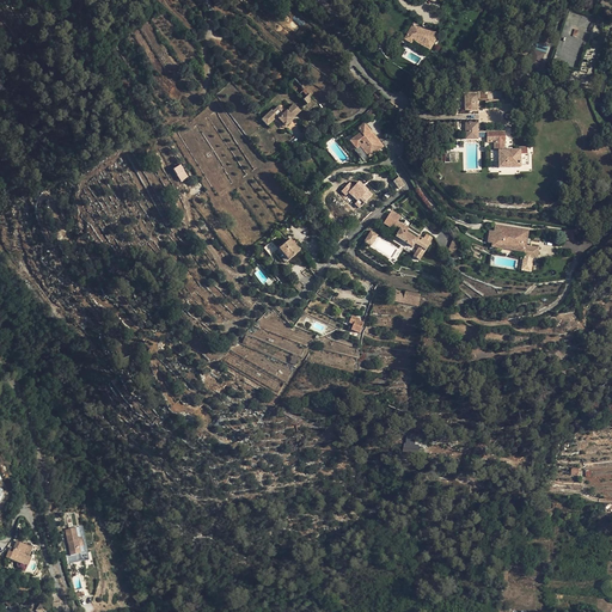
[(586,31),(588,17),(568,12),(563,34),(570,36),(573,29),(586,31)]
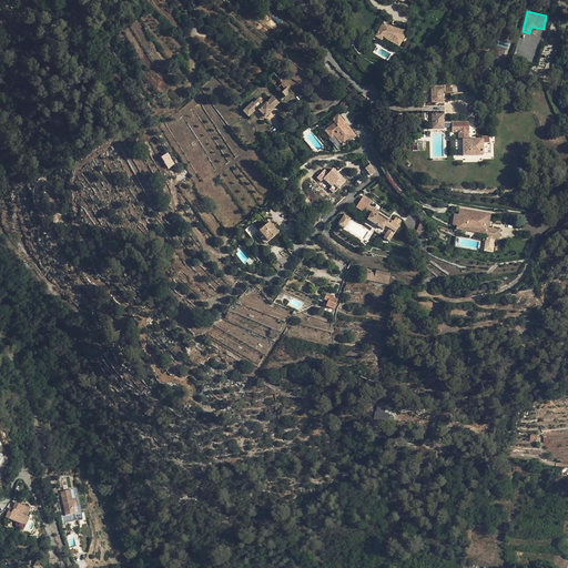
[(406,32),(395,26),(393,28),(392,29),(388,27),(389,26),(384,22),(375,37),(381,40),(382,40),(383,38),(397,47),(406,32)]
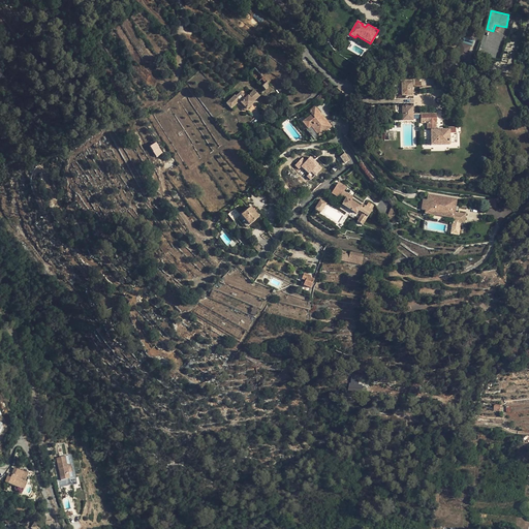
[(370,43),(356,35),(355,37),(354,37),(353,39),(368,49),(370,43)]
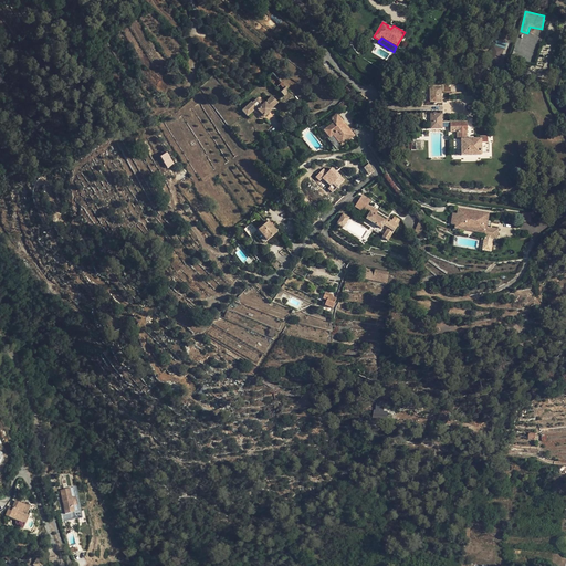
[(502,50),(493,48),(489,60),(498,63),(502,50)]
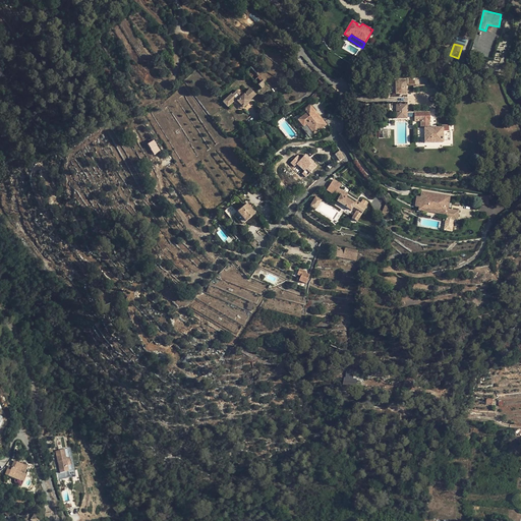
[(267,83),(258,76),(254,80),(262,89),(267,83)]
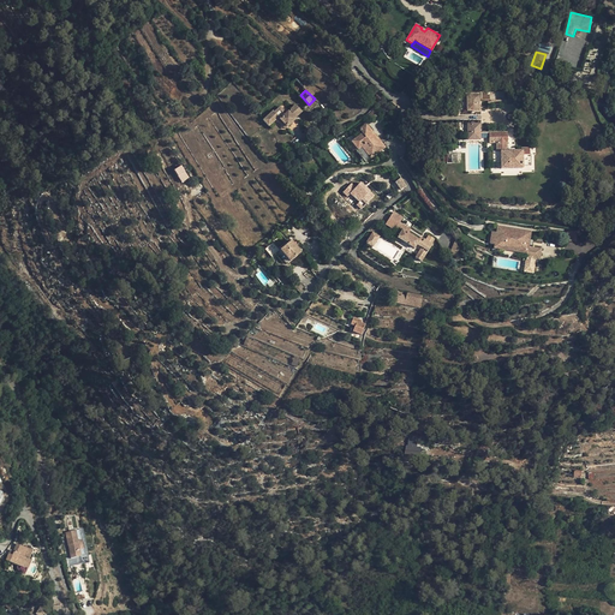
[(479,95),(467,95),(467,111),(471,111),(473,111),(479,111),(479,95)]
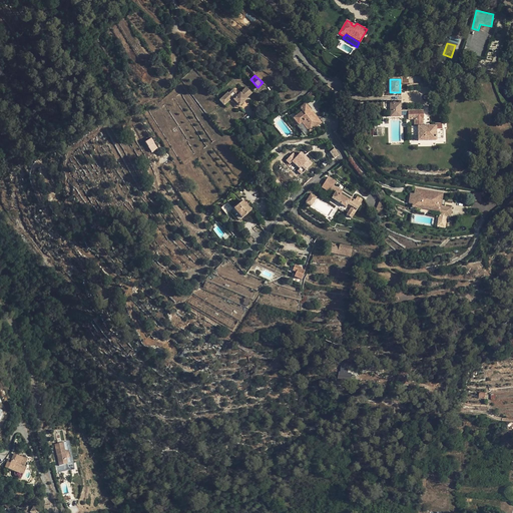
[(251,93),(246,87),(238,94),(233,89),(228,93),(228,92),(219,100),(224,105),(229,99),(233,99),(239,106),(246,99),(245,98),(251,93)]
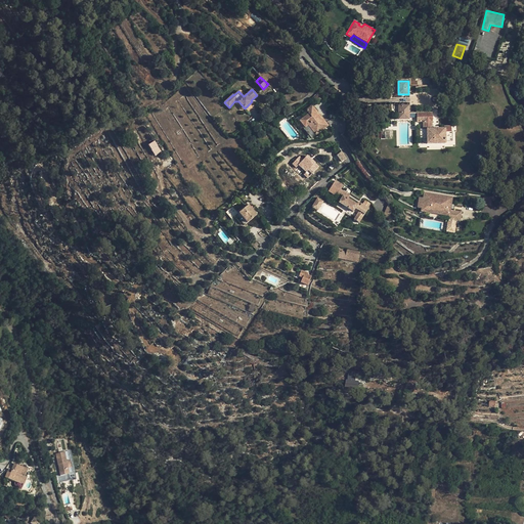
[(324,98),(319,92),(313,98),(317,104),(324,98)]
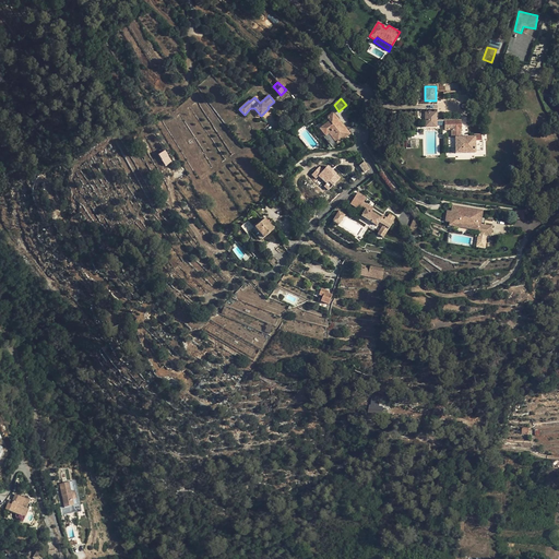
[(349,134),(333,113),(326,118),(321,122),(316,127),(323,138),(329,133),(337,144),(349,134)]
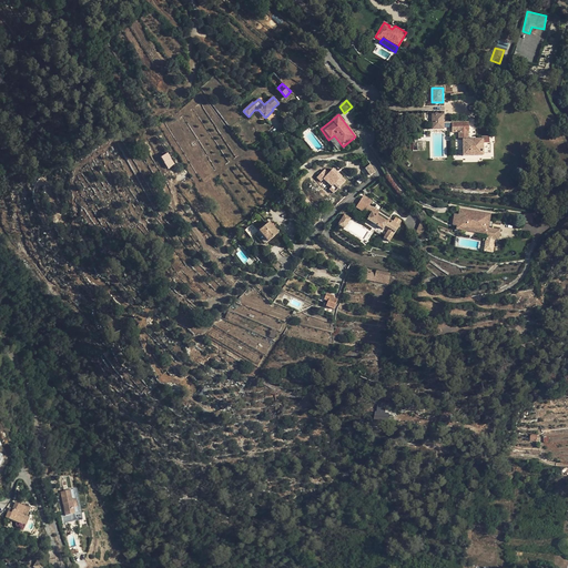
[(436,114),(432,114),(432,123),(443,123),(443,114),(438,114),(436,114)]
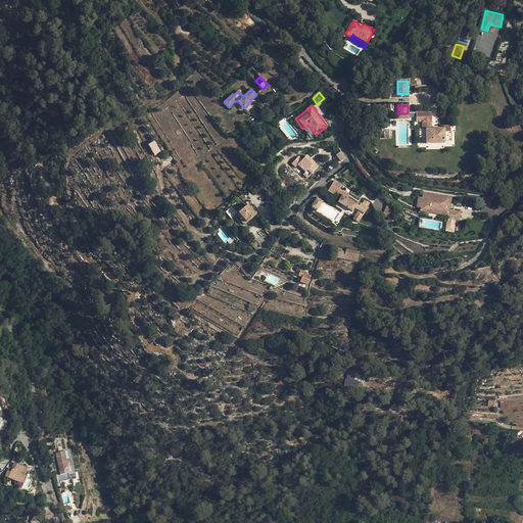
[(431,112),(416,112),(416,117),(416,122),(422,122),(422,129),(419,129),(419,138),(426,138),(426,144),(444,143),(444,141),(452,141),(452,132),(450,132),(450,126),(443,126),(443,129),(437,129),(432,129),(431,129),(431,122),(431,112)]
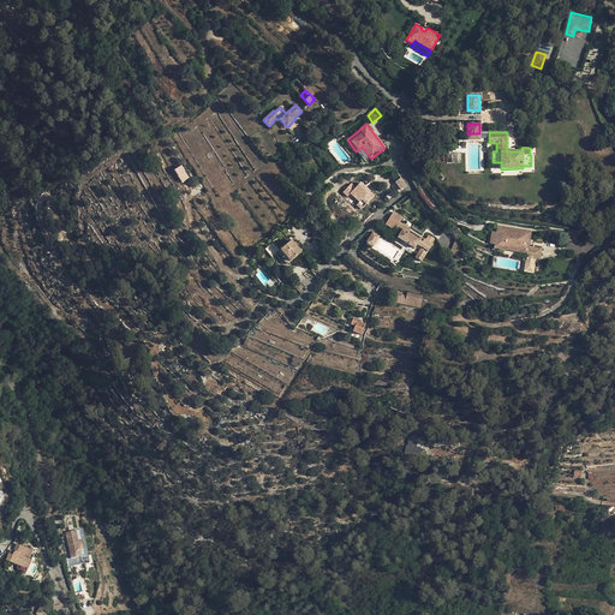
[(371,159),(362,147),(356,151),(365,163),(371,159)]
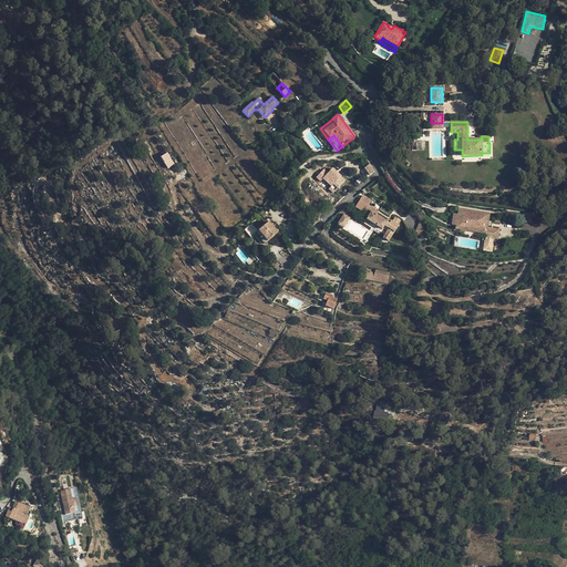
[(428,141),(419,141),(419,145),(419,150),(428,150),(428,141)]
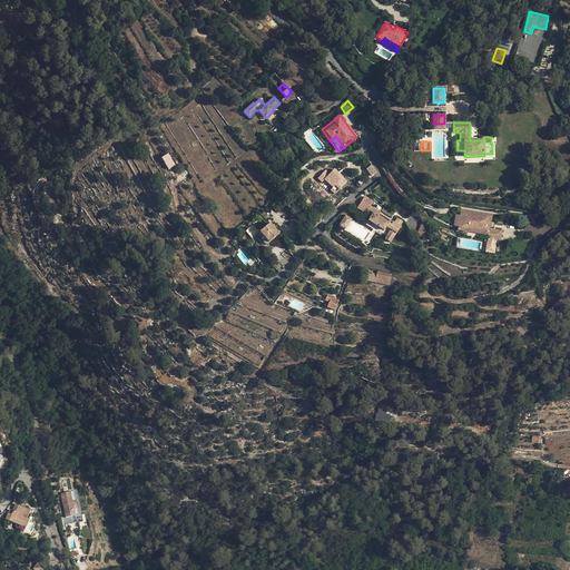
[(169,169),(176,165),(168,153),(161,157),(169,169)]
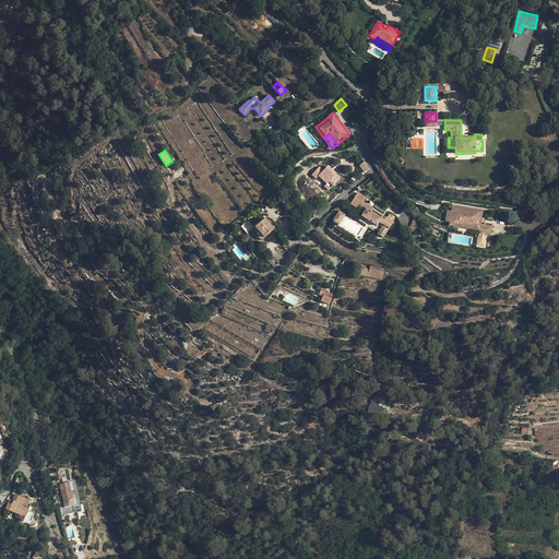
[(365,162),(359,165),(365,173),(369,169),(365,162)]
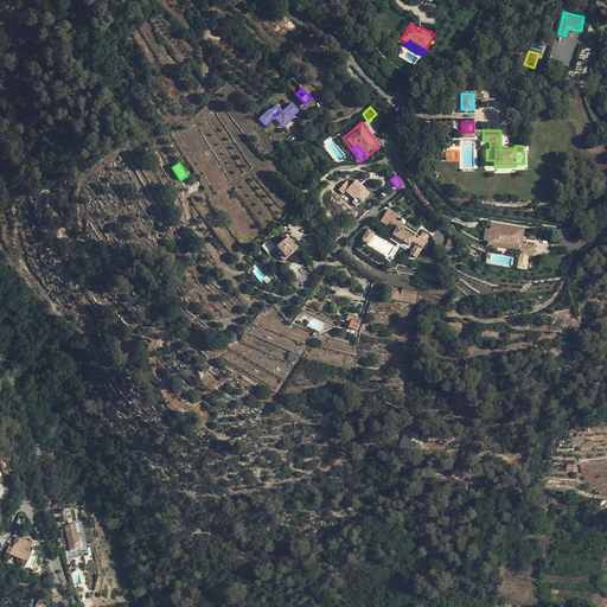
[(357,206),(370,191),(356,179),(351,184),(346,180),(338,190),(343,195),(345,191),(355,199),(351,203),(357,206)]
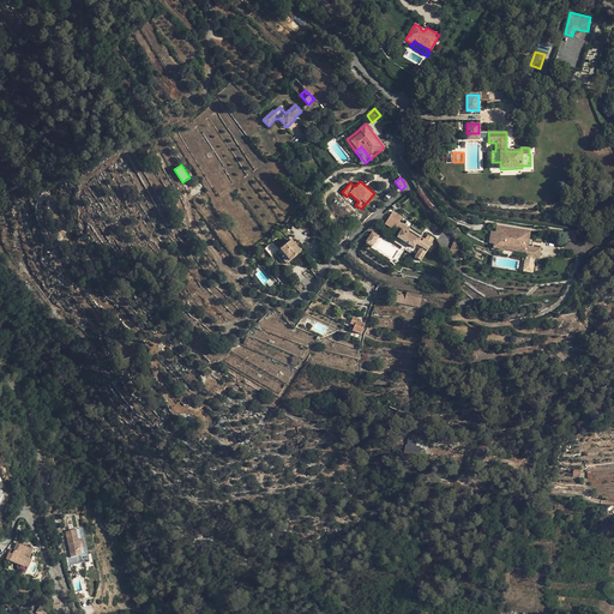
[(403,217),(393,211),(385,224),(395,230),(396,228),(401,232),(393,242),(410,253),(411,251),(416,254),(415,258),(420,262),(427,251),(432,245),(431,244),(434,239),(428,235),(425,240),(423,239),(421,242),(408,233),(410,229),(399,222),(403,217)]
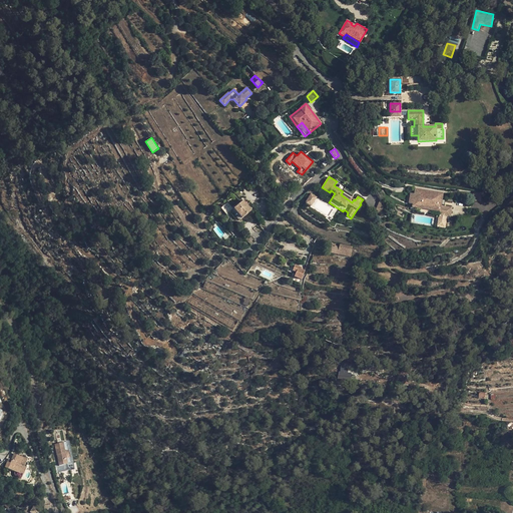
[(443,193),(416,188),(415,194),(411,193),(409,203),(413,204),(413,207),(421,208),(421,206),(432,207),(432,210),(440,211),(439,216),(443,217),(443,216),(447,216),(451,217),(452,208),(441,206),(441,204),(442,200),(443,193)]
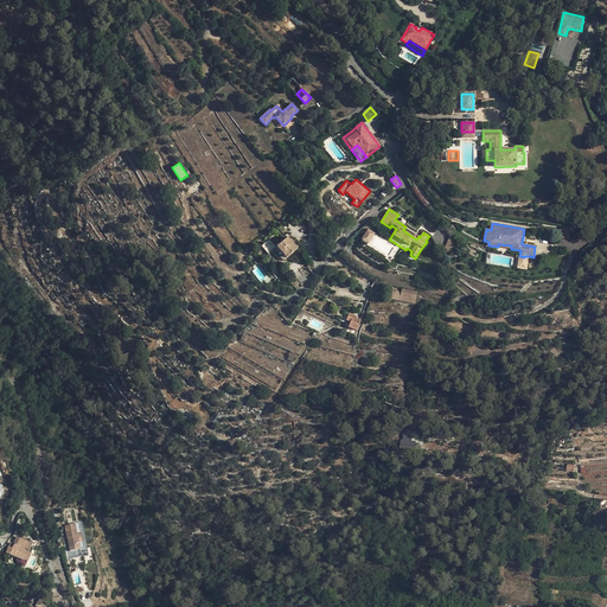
[(569,229),(560,228),(560,237),(569,237),(569,229)]
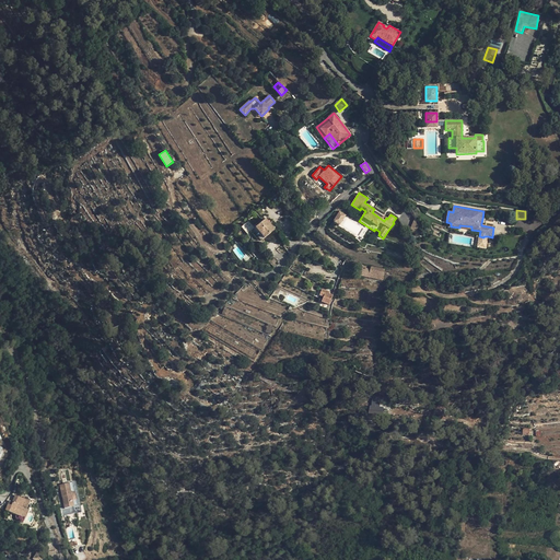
[(346,216),(341,213),(338,218),(337,217),(334,221),(339,225),(346,216)]
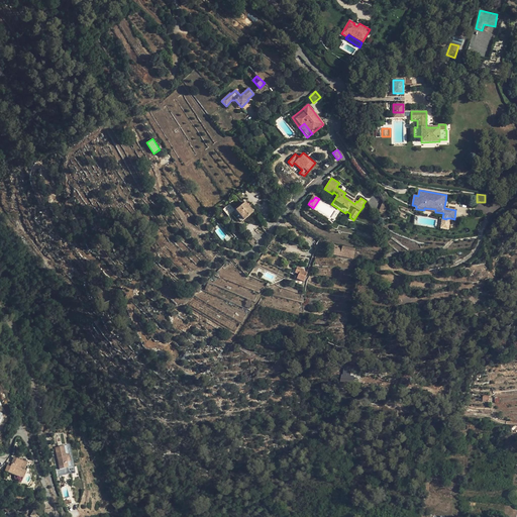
[(255,210),(247,201),(245,202),(253,212),(255,210)]
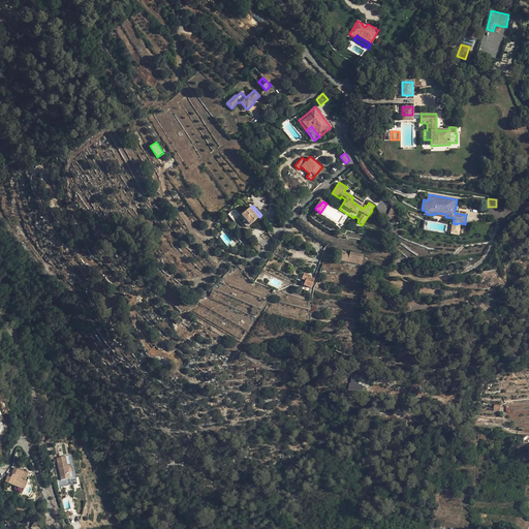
[(259,217),(251,207),(249,209),(241,215),(239,218),(246,227),(249,225),(257,219),(259,217)]
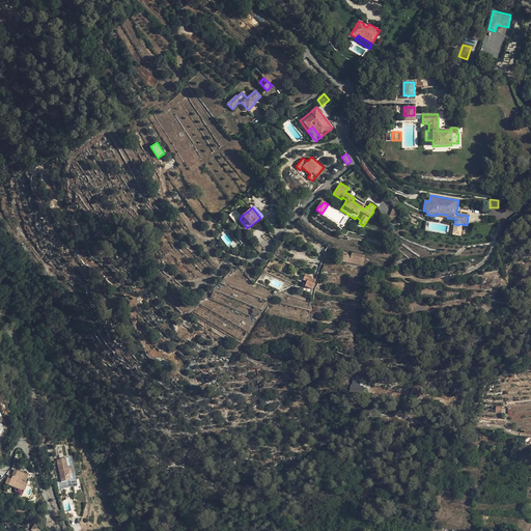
[(240,219),(242,216),(236,208),(229,215),(234,222),(240,219)]
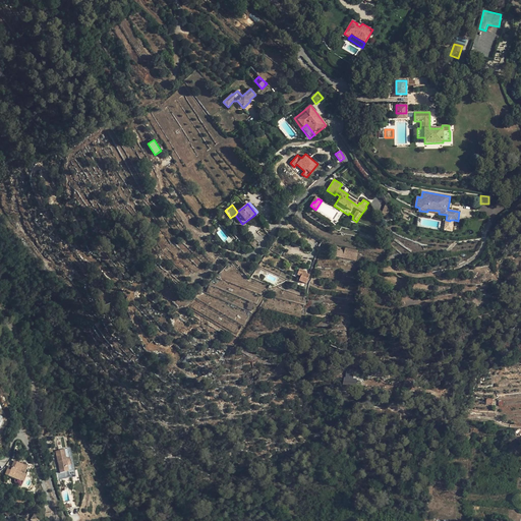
[(358,250),(345,247),(344,250),(343,257),(356,261),(358,250)]
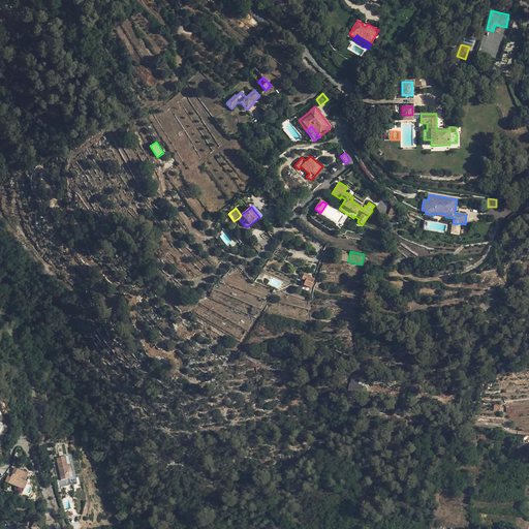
[(349,254),(345,253),(344,254),(341,253),(340,260),(348,261),(349,254)]
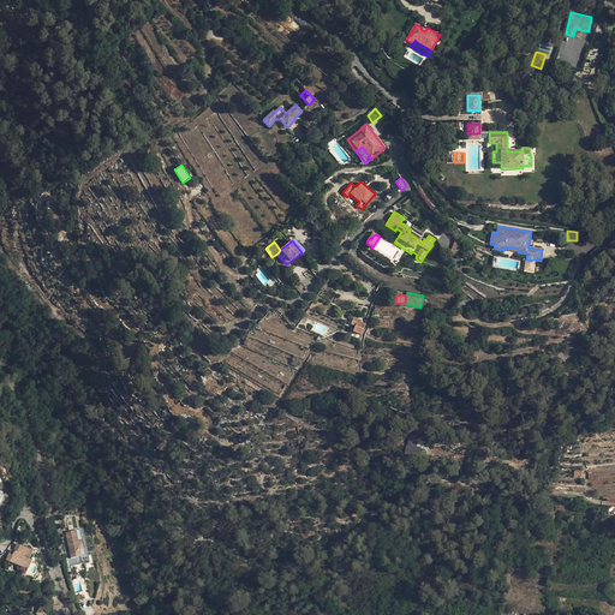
[(184,322),(177,316),(172,322),(178,327),(184,322)]
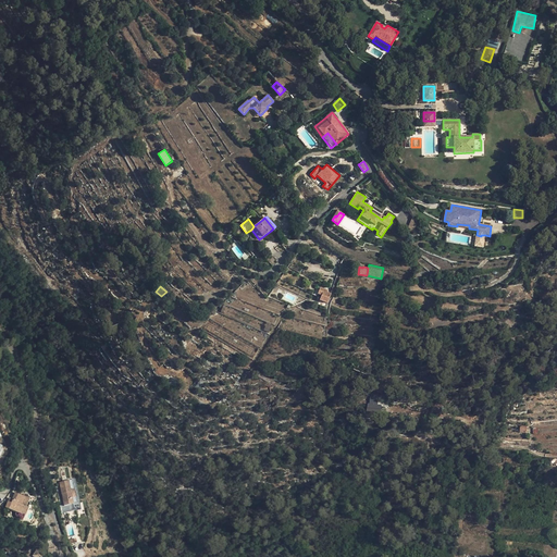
[(331,293),(326,291),(324,296),(322,295),(320,300),(327,304),(330,298),(331,293)]
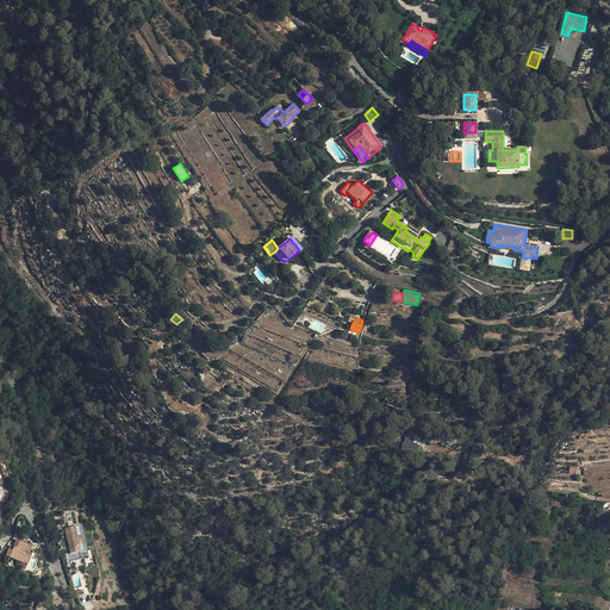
[(403,449),(416,452),(417,436),(404,434),(403,449)]
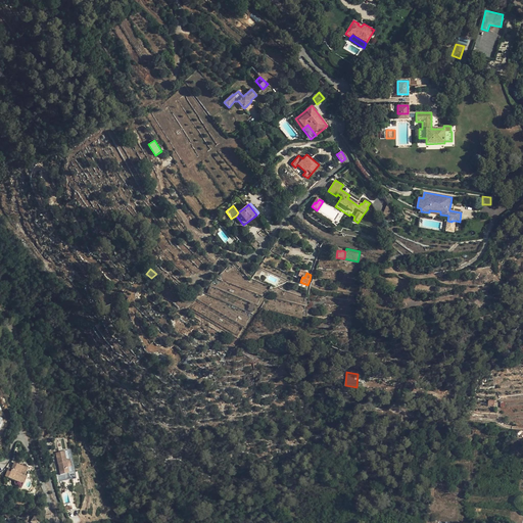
[(75,472),(70,450),(55,454),(60,475),(58,475),(59,482),(64,480),(63,475),(68,473),(75,472)]
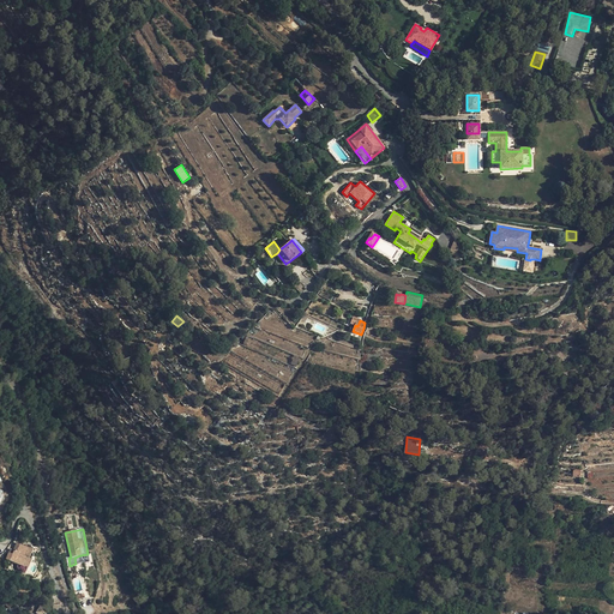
[(32,551),(17,543),(13,551),(12,554),(8,553),(6,560),(18,565),(17,569),(26,572),(28,569),(31,560),(29,559),(32,551)]
